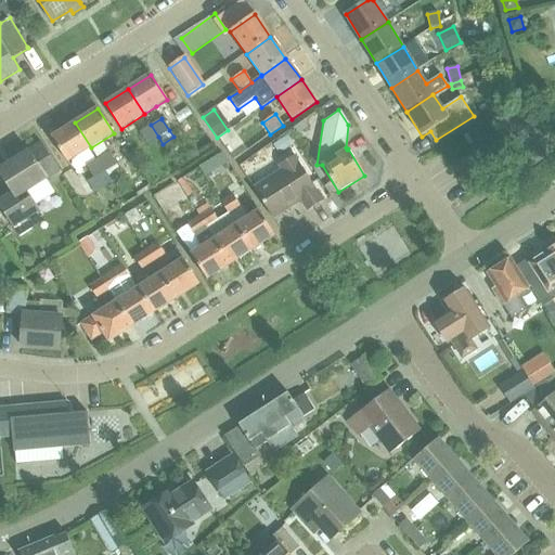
[(304,119),(294,127),(298,133),(308,126),(304,119)]
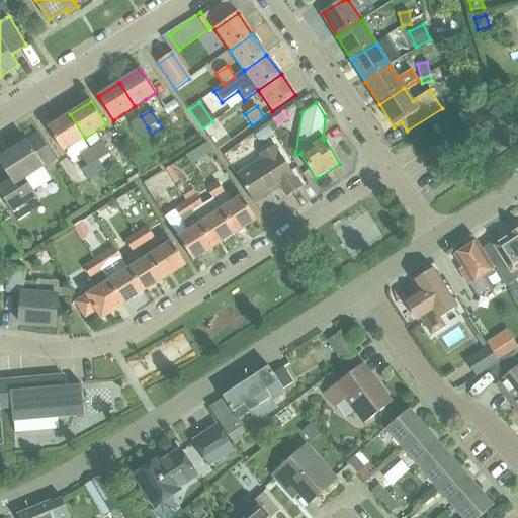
[(85,138),(70,114),(49,127),(64,152),(85,138)]
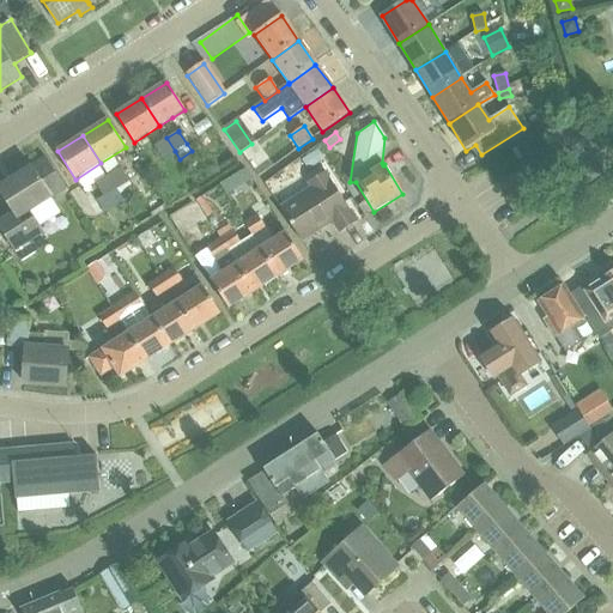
[(589,137),(582,143),(588,150),(589,152),(596,147),(589,137)]
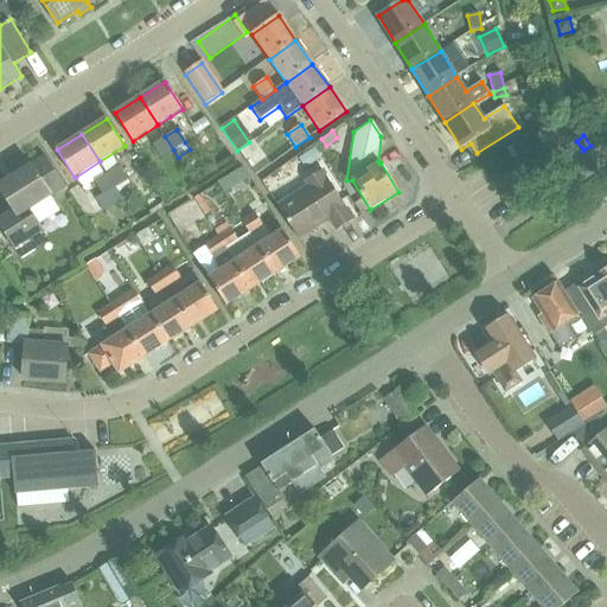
[(173,149),(165,136),(152,145),(160,158),(173,149)]
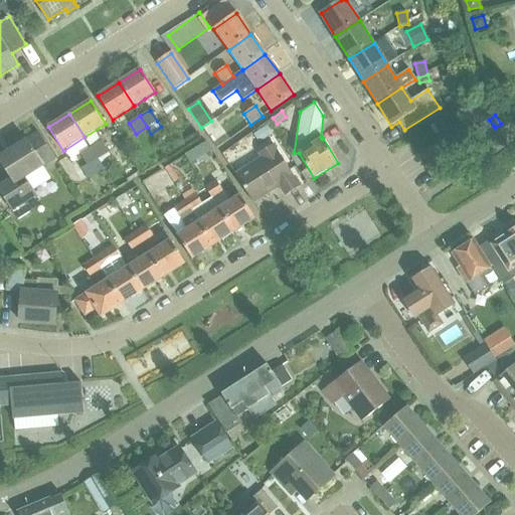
[(272,133),(267,125),(253,134),(260,142),(272,133)]
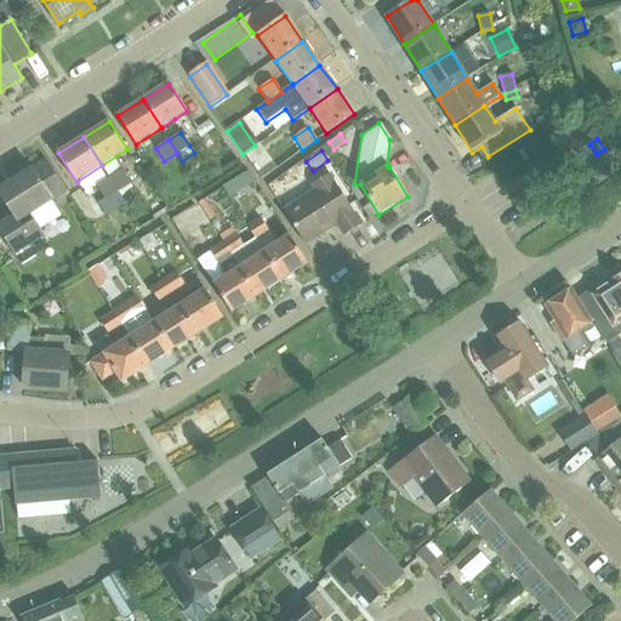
[(0,193),(15,217),(0,226),(0,229),(15,252),(22,266),(36,256),(29,244),(38,238),(44,234),(41,229),(63,215),(53,200),(67,192),(49,160),(0,191),(0,193)]
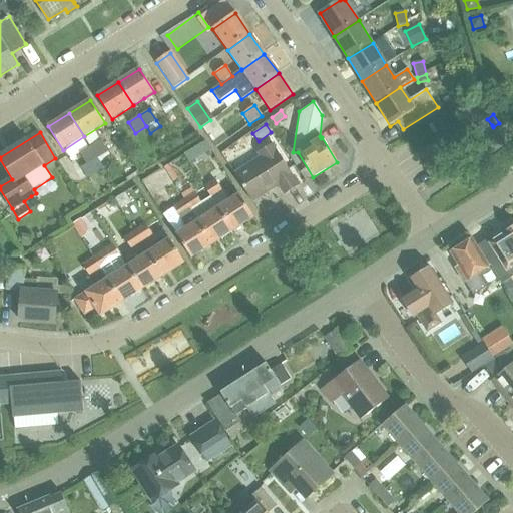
[(100,141),(89,147),(97,159),(107,152),(100,141)]
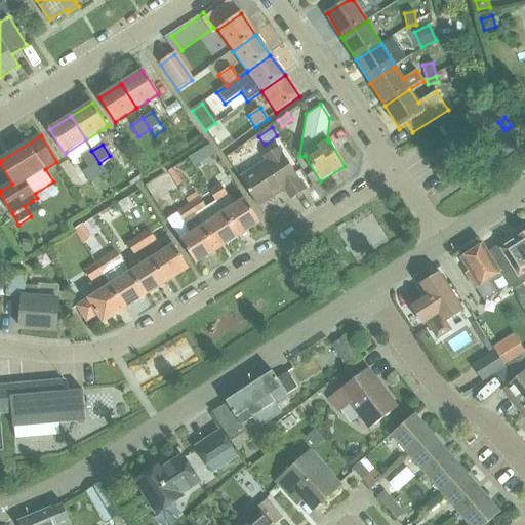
[(216,153),(210,145),(204,149),(208,156),(211,156),(216,153)]
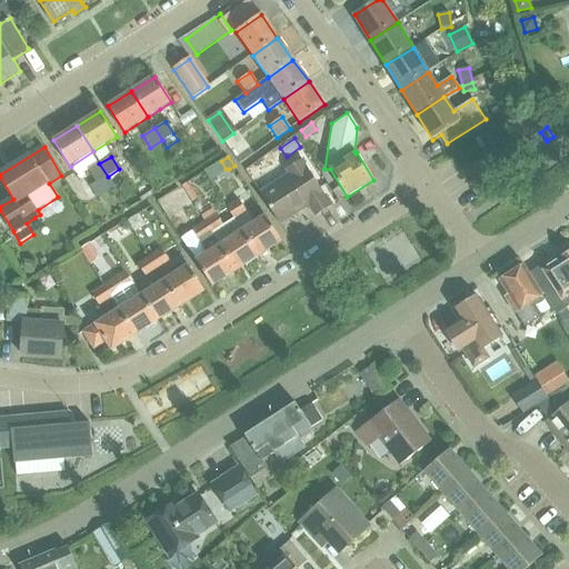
[(332,206),(301,159),(287,169),(290,175),(261,193),(280,223),(309,205),(317,216),(332,206)]
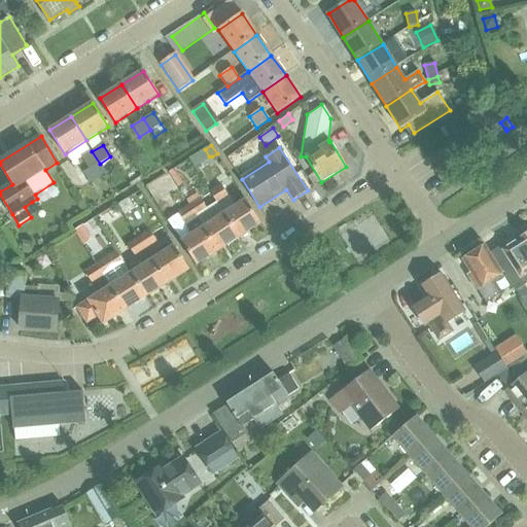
[(100,164),(92,151),(81,159),(88,169),(82,173),(90,184),(106,174),(103,169),(100,164)]
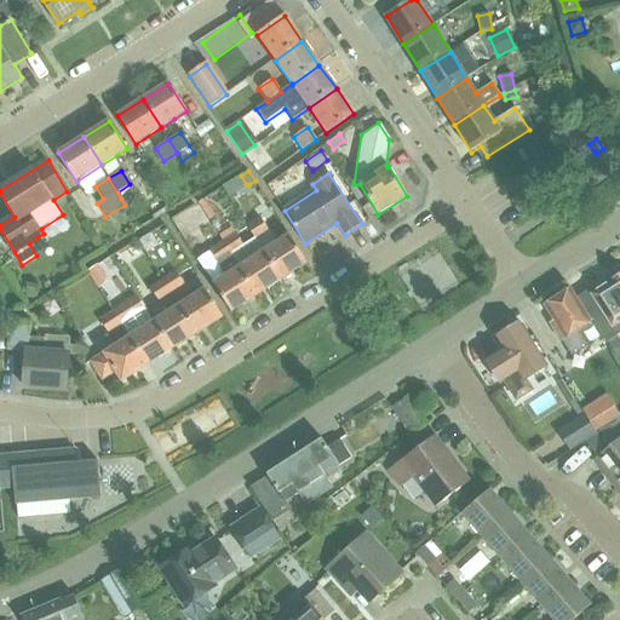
[(237,190),(231,181),(223,187),(230,196),(236,193),(237,190)]
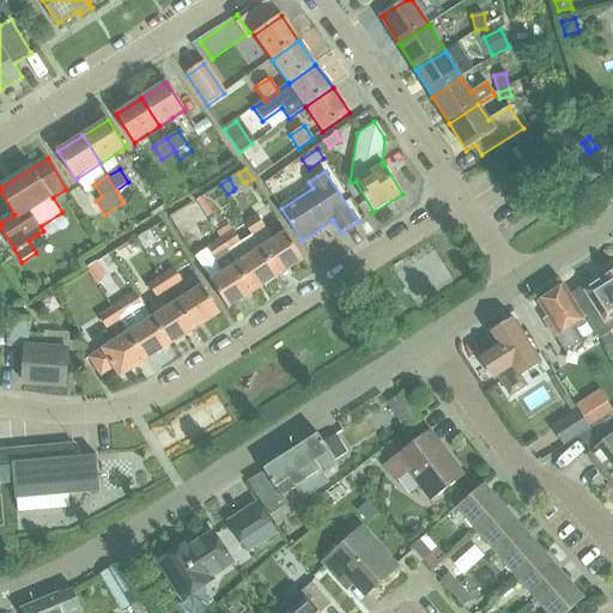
[(244,222),(243,223),(253,238),(254,237),(260,248),(279,275),(304,259),(286,231),(273,240),(266,229),(256,214),(254,216),(244,222)]
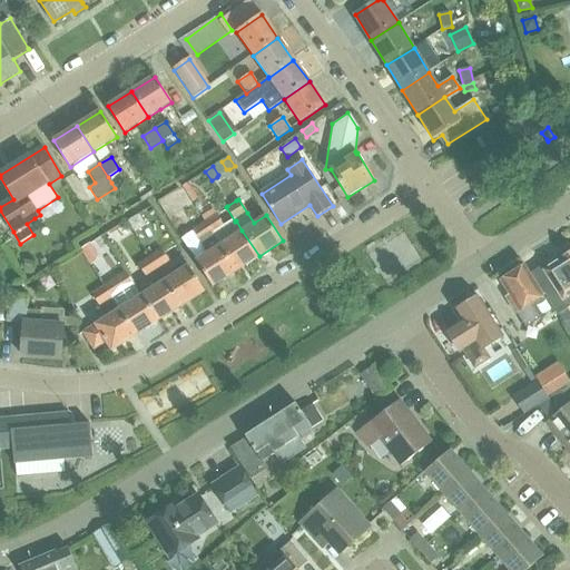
[(215,215),(204,222),(213,235),(224,227),(215,215)]
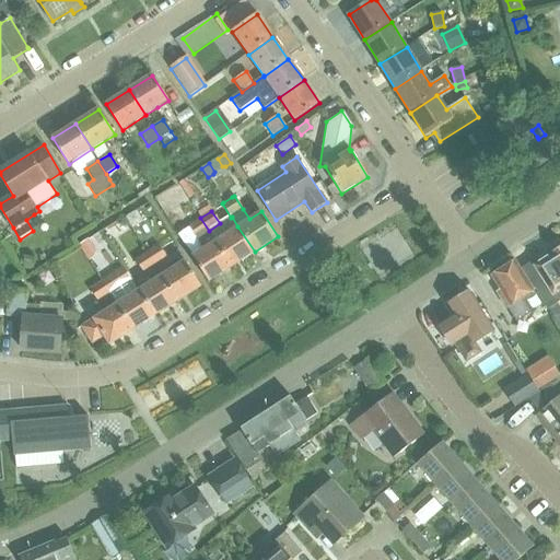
[(216,241),(209,231),(200,218),(188,226),(202,249),(191,256),(209,281),(232,266),(216,241)]
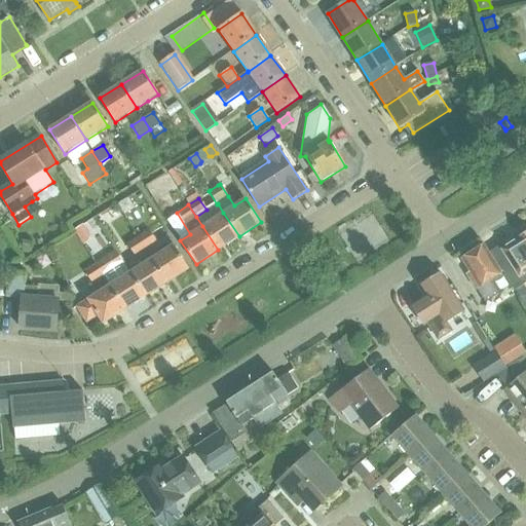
[(223,213),(202,226),(218,250),(238,236),(223,213)]
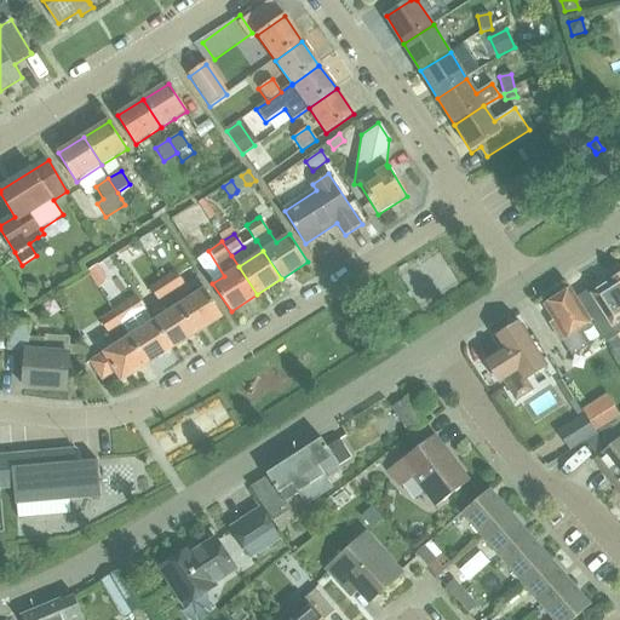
[(98,267),(87,274),(97,290),(103,287),(104,283),(102,280),(105,279),(98,267)]
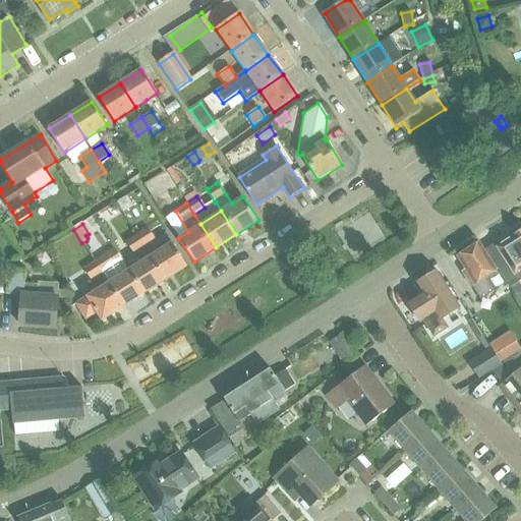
[(520,228),(519,228),(515,231),(515,236),(498,247),(496,243),(484,250),(497,270),(499,269),(511,287),(520,280),(520,228)]
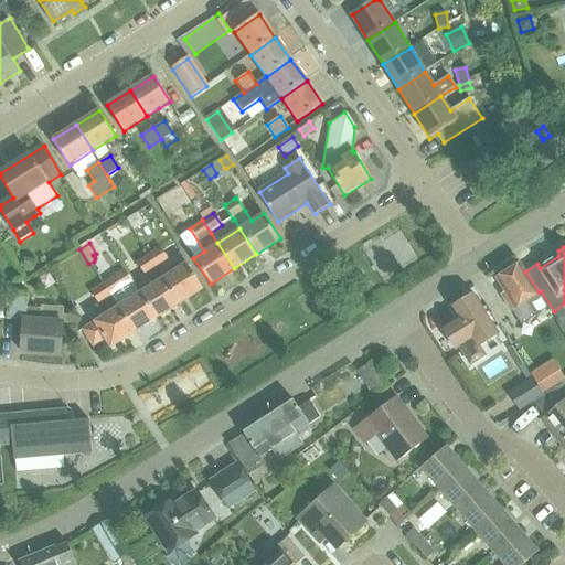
[(148,256),(156,268),(168,260),(160,248),(148,256)]
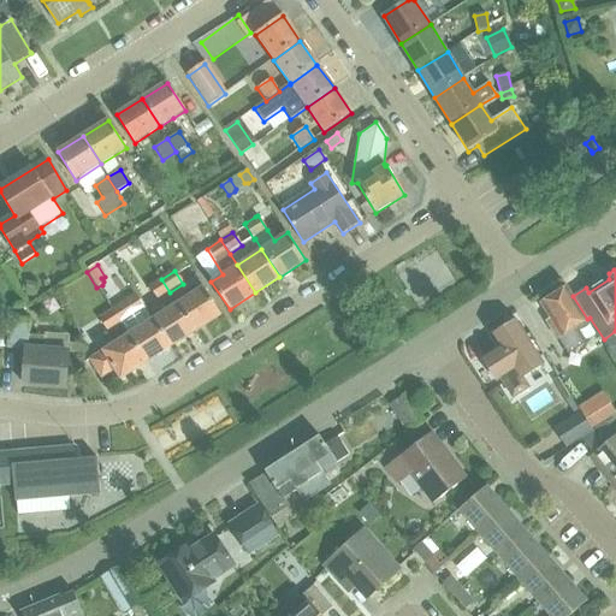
[(170,292),(161,279),(148,288),(157,301),(170,292)]
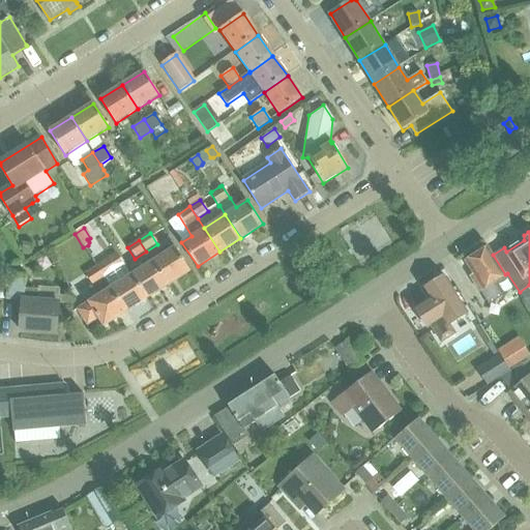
[(24,243),(23,255),(32,256),(34,244),(24,243)]
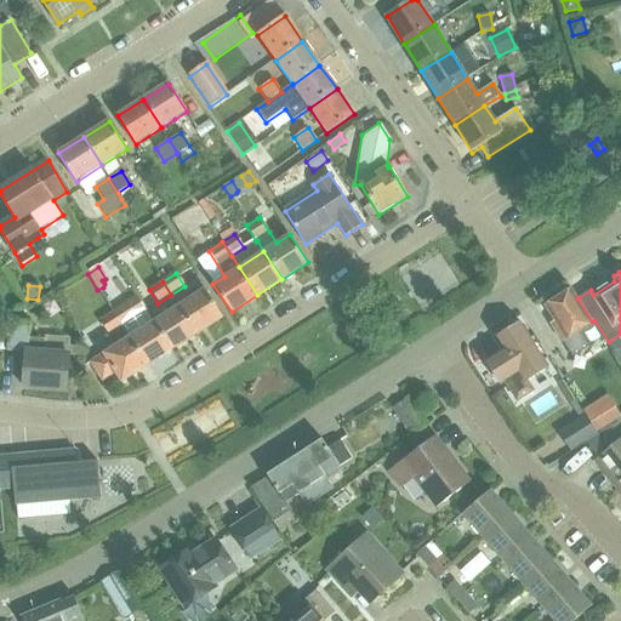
[(205,289),(180,306),(198,334),(223,317),(205,289)]
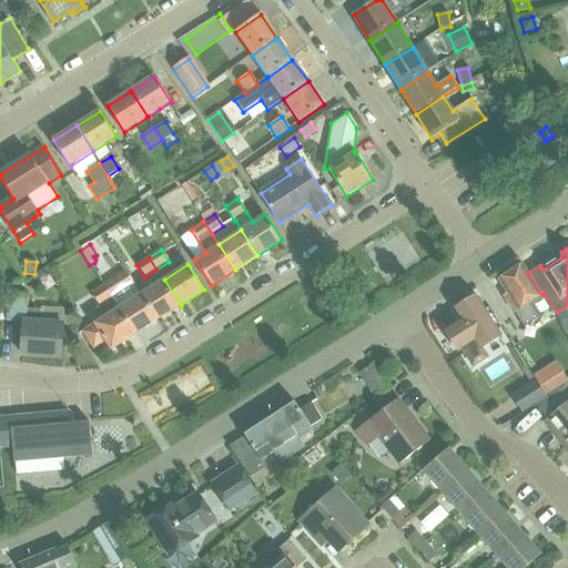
[(538,316),(529,302),(541,295),(523,265),(498,280),(508,294),(504,296),(523,326),(538,316)]
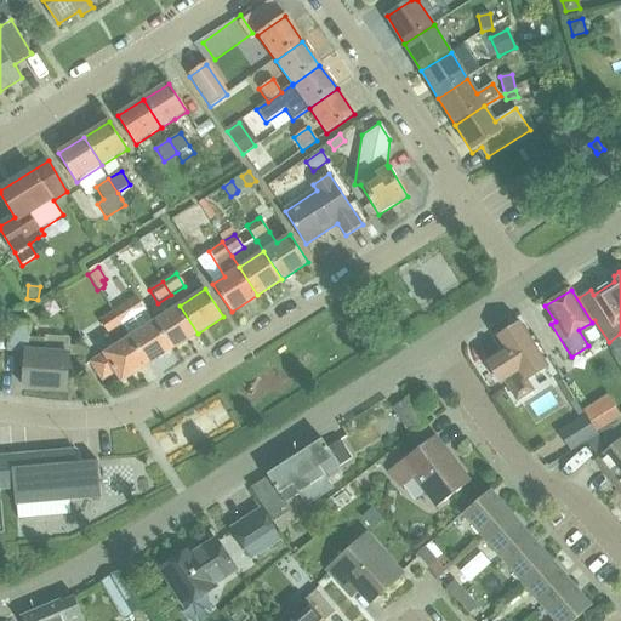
[(137,296),(114,312),(121,325),(129,339),(130,337),(148,365),(172,349),(154,322),(137,296)]
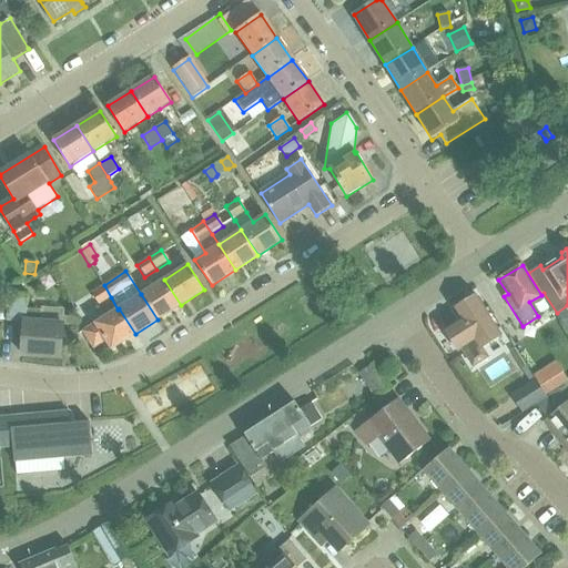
[(181,305),(164,280),(141,294),(158,320),(181,305)]
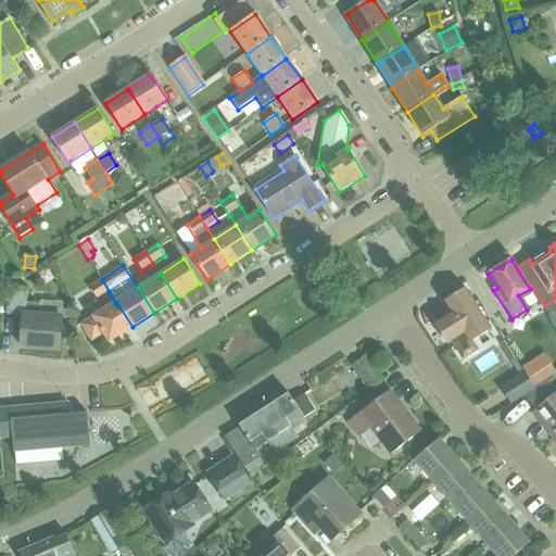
[(109,291),(102,279),(89,288),(97,299),(109,291)]
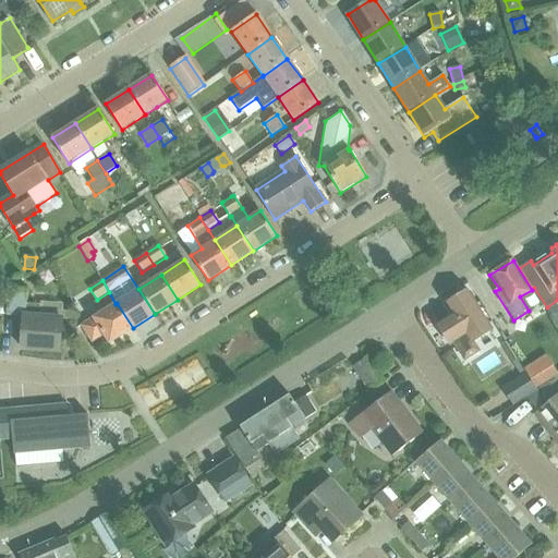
[(61,351),(63,319),(40,317),(40,305),(26,304),(27,289),(11,288),(10,316),(25,317),(23,349),(61,351)]
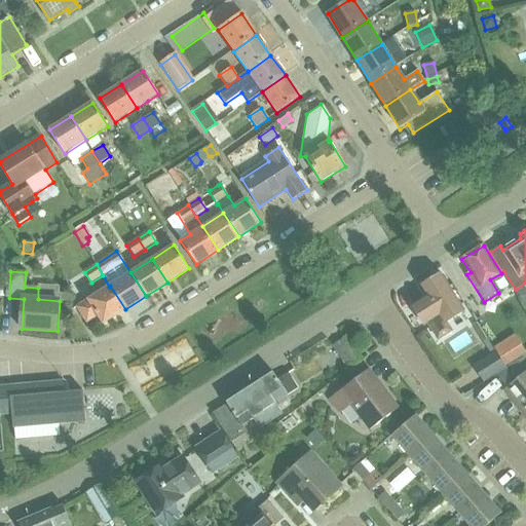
[(440,273),(421,286),(427,296),(416,304),(439,340),(452,331),(446,322),(463,310),(440,273)]
